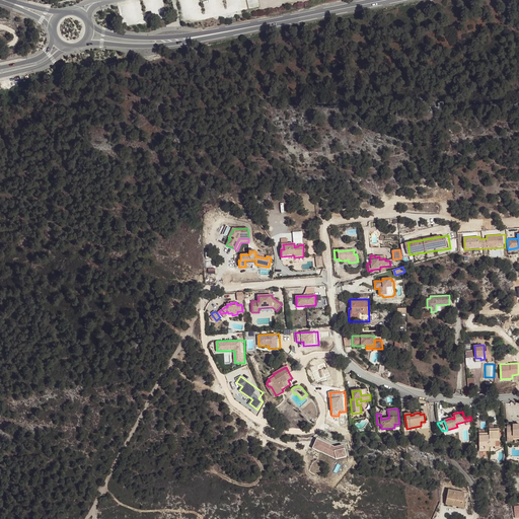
[(518,425),(513,425),(513,427),(507,427),(508,439),(513,439),(513,437),(518,436),(518,425)]
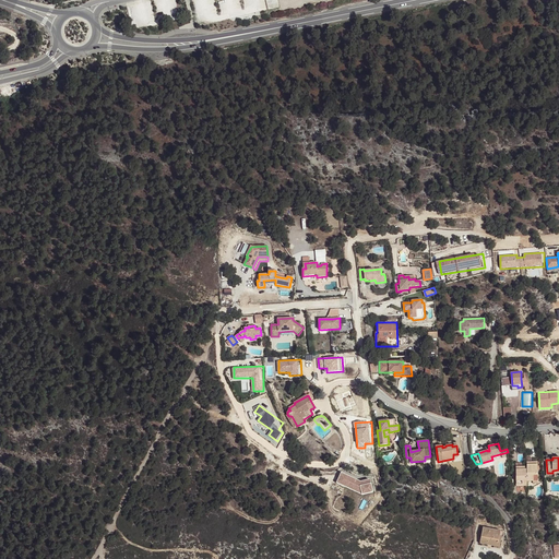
[(532,465),(526,465),(526,467),(527,484),(538,484),(538,465),(532,465)]
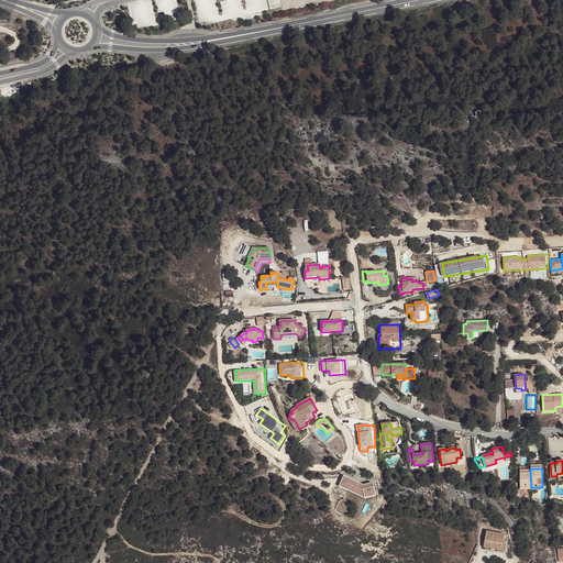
[(531,487),(530,471),(526,471),(520,471),(520,489),(531,489),(531,487)]
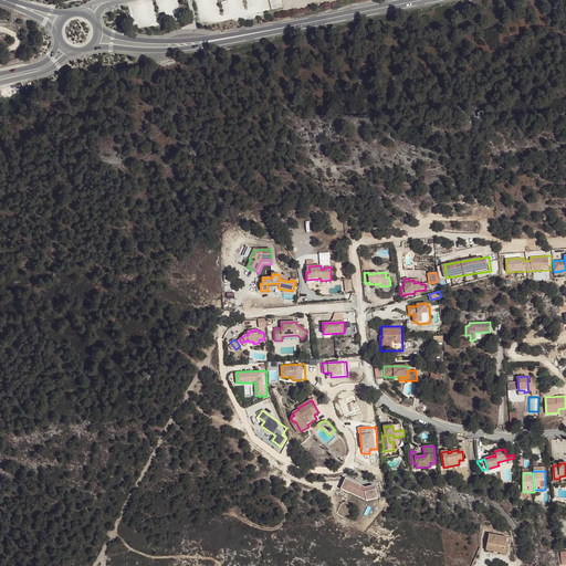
[(348,478),(343,489),(376,502),(380,491),(348,478)]
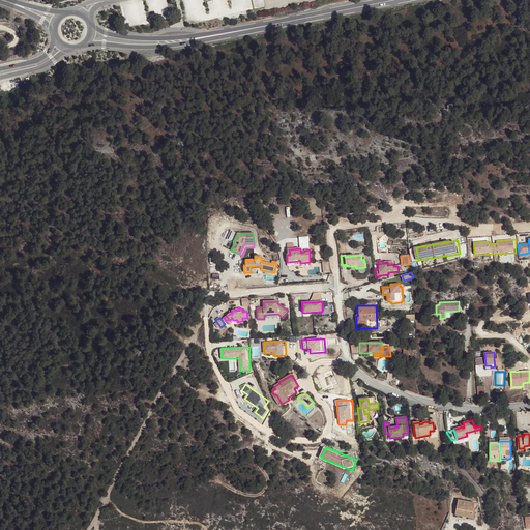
[(458,500),(457,507),(455,514),(462,516),(463,512),(474,514),(475,509),(474,508),(474,503),(458,500)]
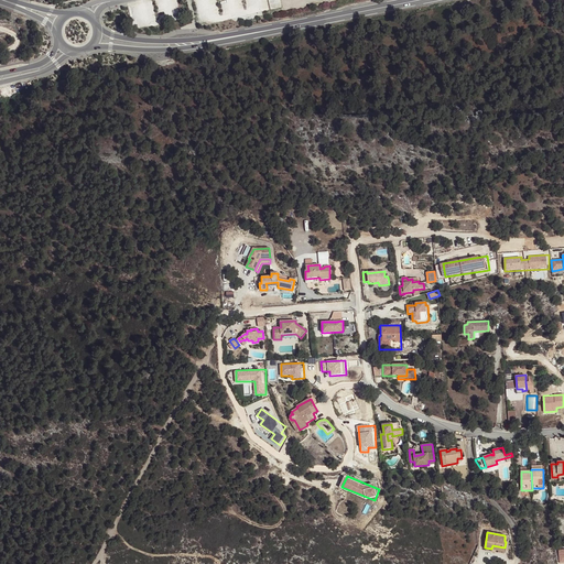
All buildings are outlined.
